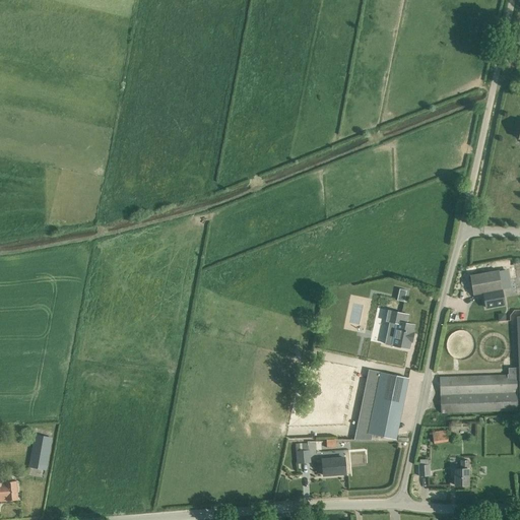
[(505,305),(499,271),(470,275),(473,296),(483,294),(486,308),(505,305)]
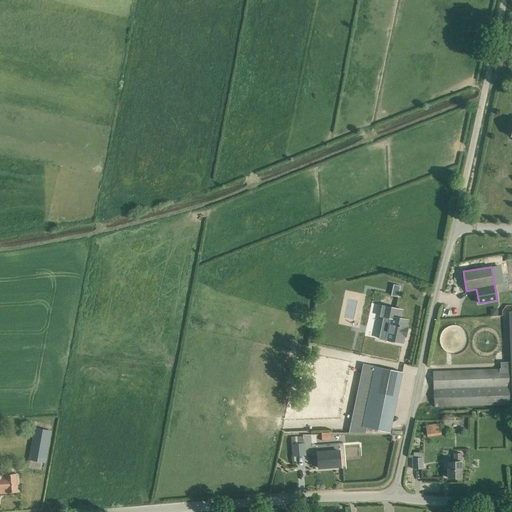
[(398,297),(400,286),(393,285),(391,296),(398,297)]
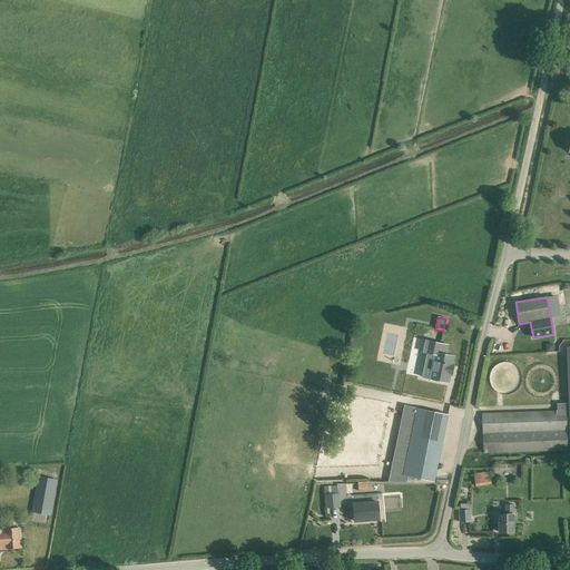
[(423,377),(448,382),(450,373),(452,374),(453,365),(451,364),(453,356),(445,354),(448,344),(426,341),(424,352),(428,353),(423,377)]
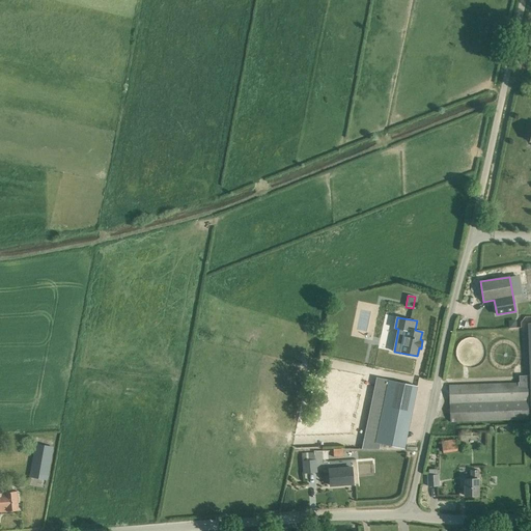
[(417,386),(381,379),(368,440),(403,448),(417,386)]
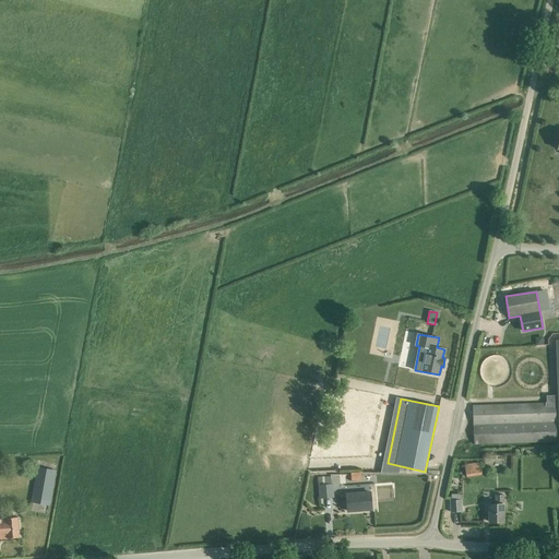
[(557,441),(556,403),(473,405),(474,444),(557,441)]
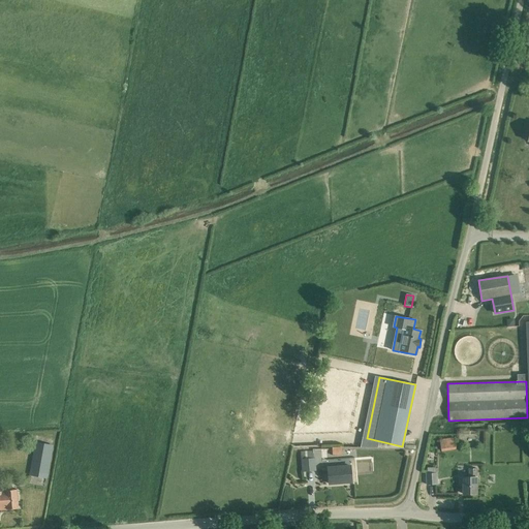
[(473,430),(473,441),(485,441),(485,430),(473,430)]
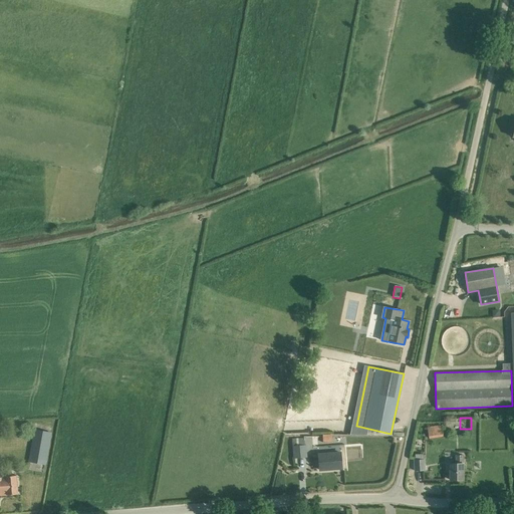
[(443,437),(441,426),(428,428),(429,438),(443,437)]
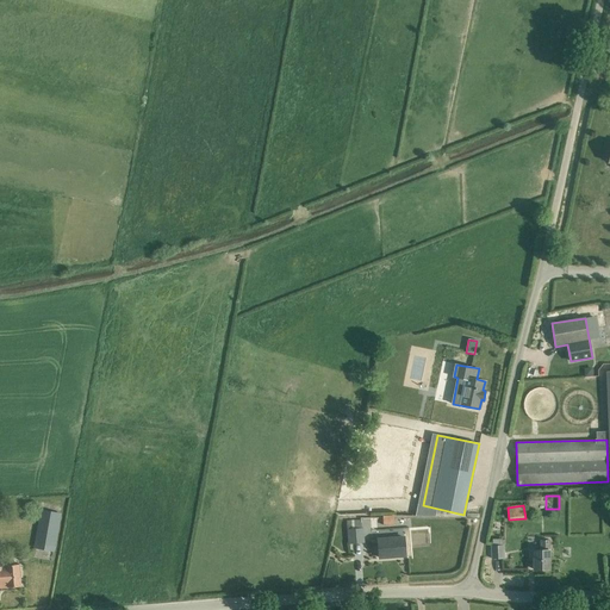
[(60,512),(41,509),(32,547),(53,551),(60,512)]
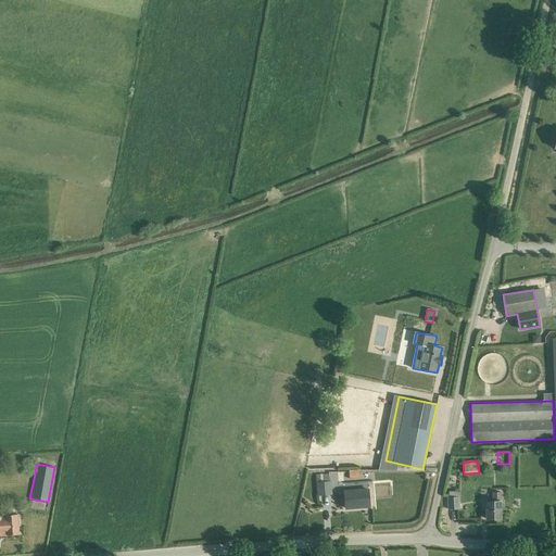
[(329,480),(328,474),(316,474),(318,495),(332,494),(331,480),(329,480)]
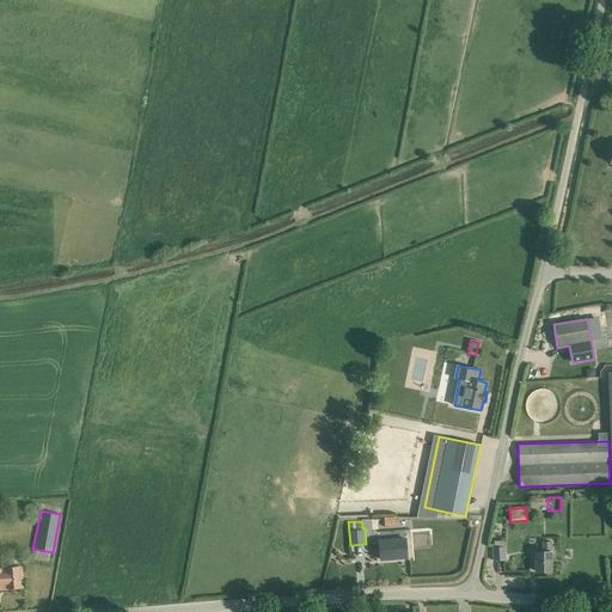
[(408,557),(405,539),(379,540),(381,560),(408,557)]
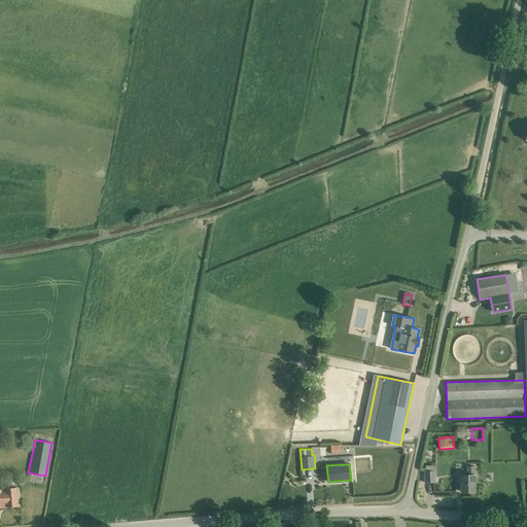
[(433,466),(426,466),(426,471),(425,471),(425,483),(435,483),(435,469),(434,469),(433,466)]
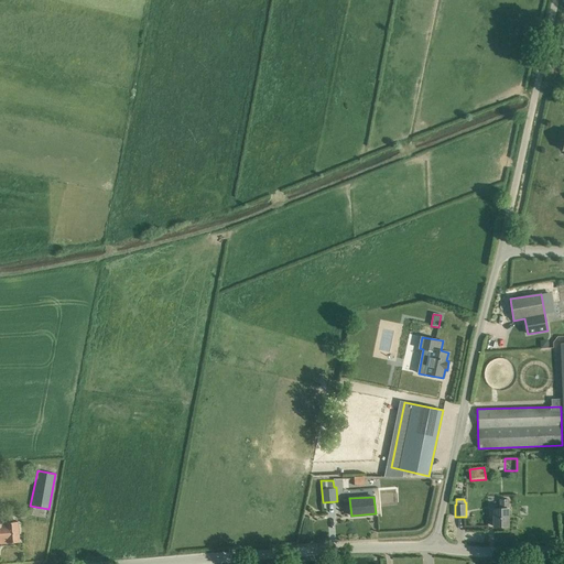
[(500,509),(494,509),(494,527),(509,527),(509,509),(508,509),(508,500),(500,500),(500,509)]
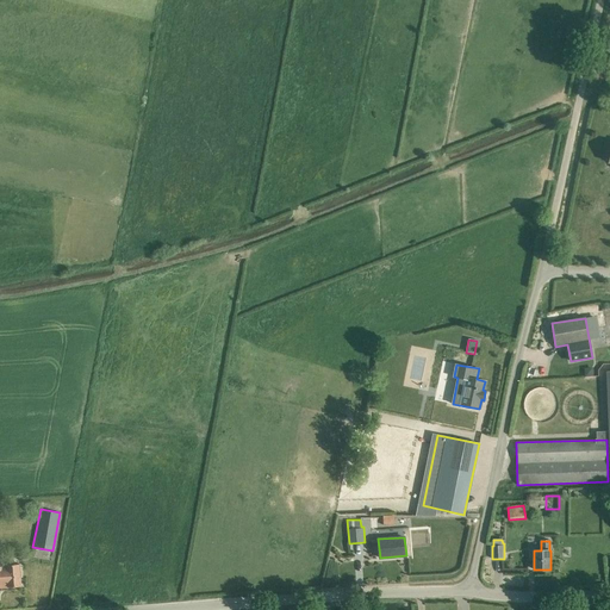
[(0,587),(22,586),(19,564),(0,565),(0,587)]
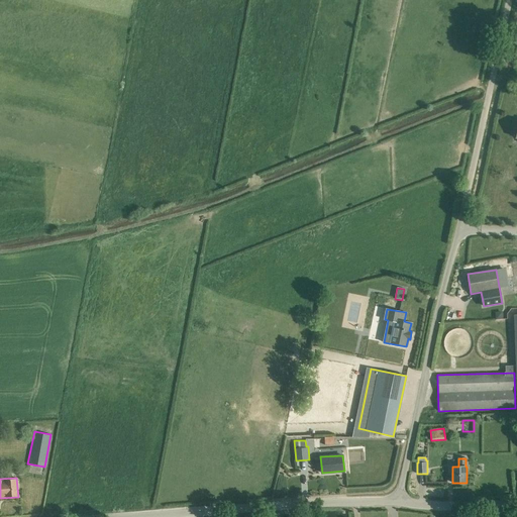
All buildings are outlined.
